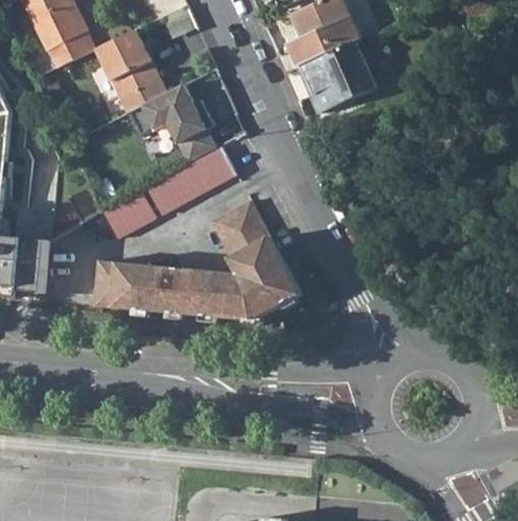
[(22,0),(47,50),(51,48),(60,66),(78,57),(92,51),(82,33),(87,31),(79,15),(75,17),(67,0),(66,0),(22,0)]
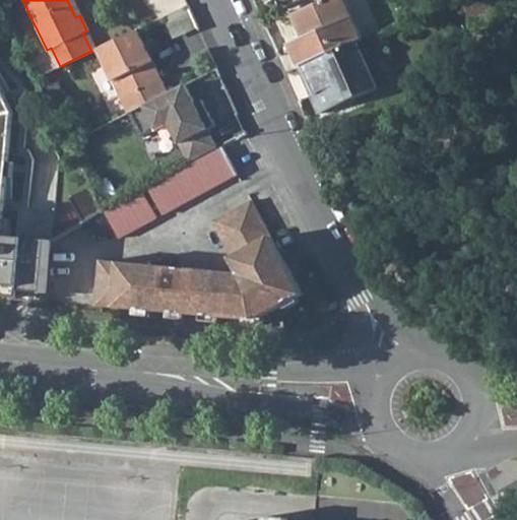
[(67,0),(75,17),(79,15),(71,0),(67,0)]
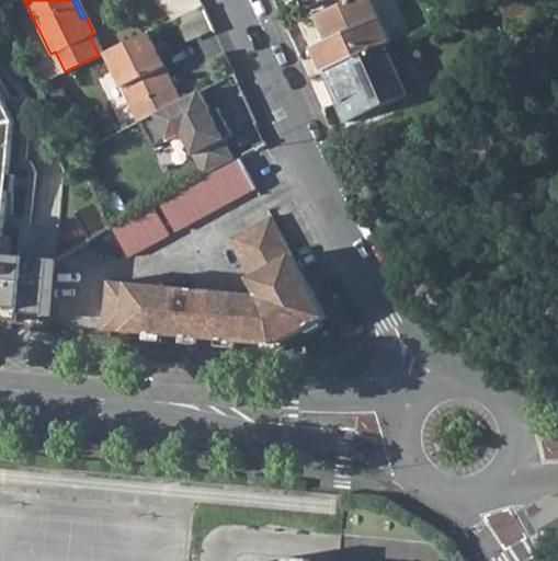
[(311,46),(322,71),(384,44),(387,43),(389,42),(369,0),(348,0),(320,12),(331,37),(326,39),(311,46)]
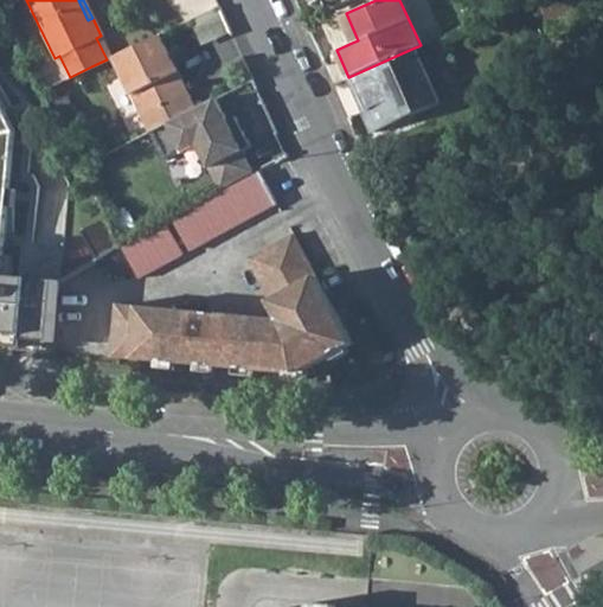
[(536,0),(549,29),(570,19),(560,0),(536,0)]
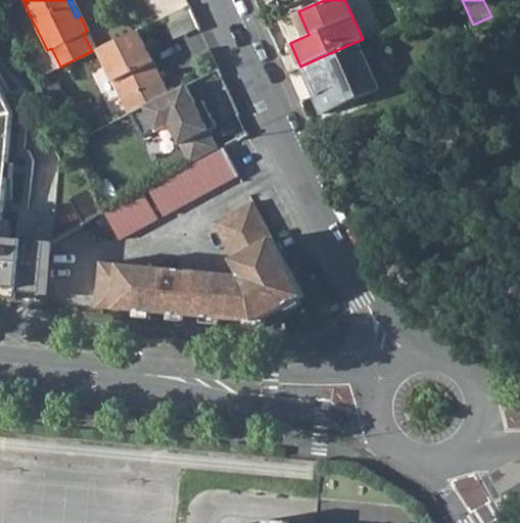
[(293,13),(303,37),(309,35),(298,11),(293,13)]
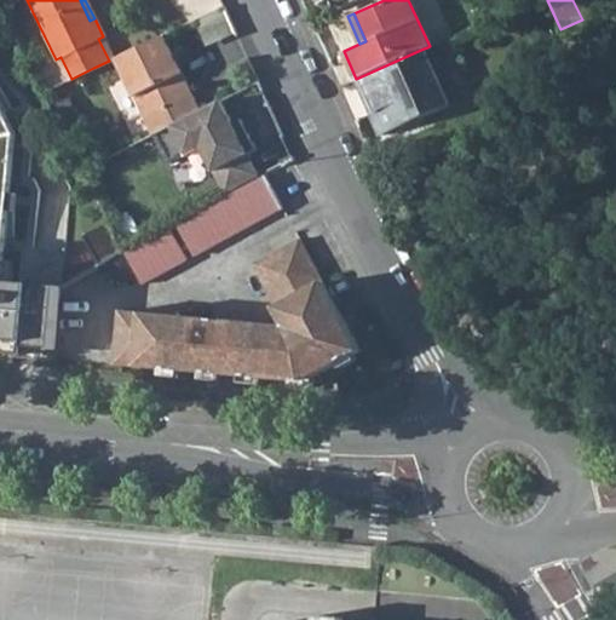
[(114,58),(151,136),(199,110),(162,35),(114,58)]
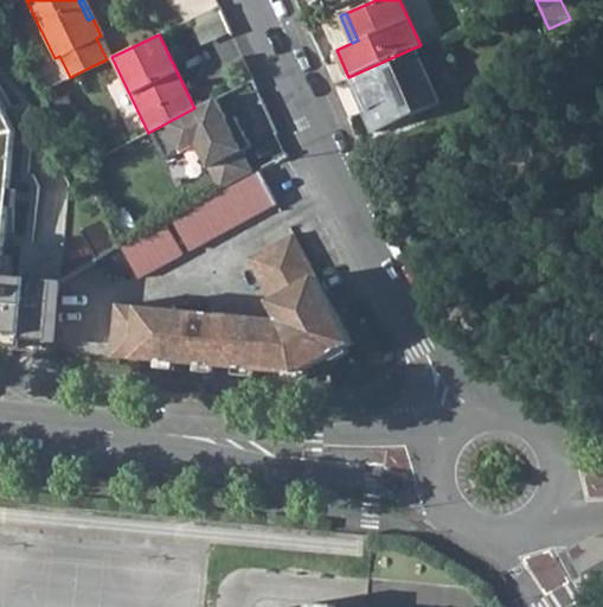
[(348,77),(372,132),(438,102),(425,72),(430,71),(418,46),(415,48),(348,77)]
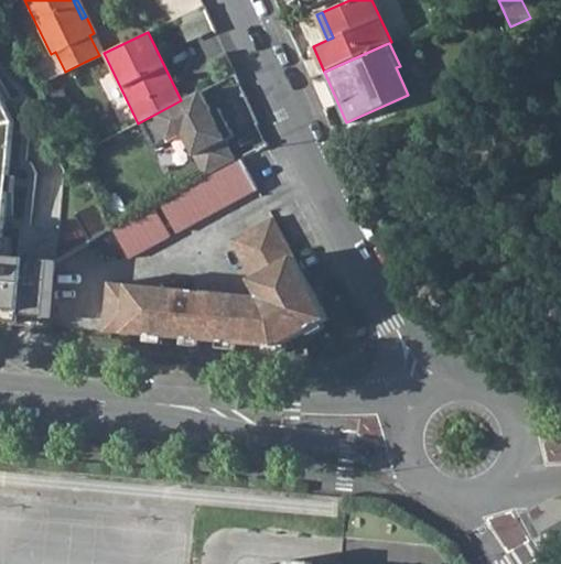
[(211,111),(200,91),(181,100),(138,123),(152,150),(181,134),(203,176),(235,159),(225,140),(233,136),(217,108),(211,111)]
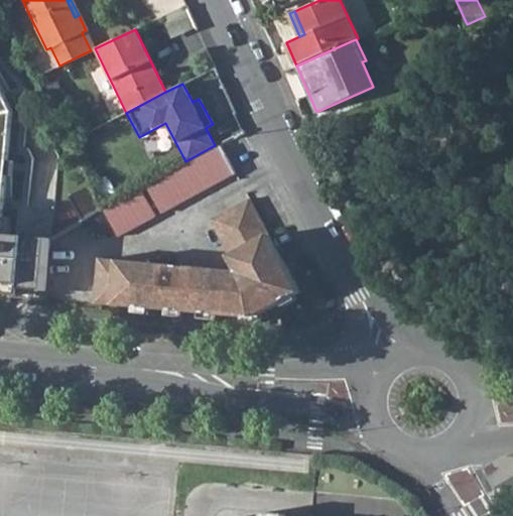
[(0,294),(10,295),(11,287),(14,254),(8,253),(10,235),(0,234),(10,131),(12,110),(0,86),(0,294)]
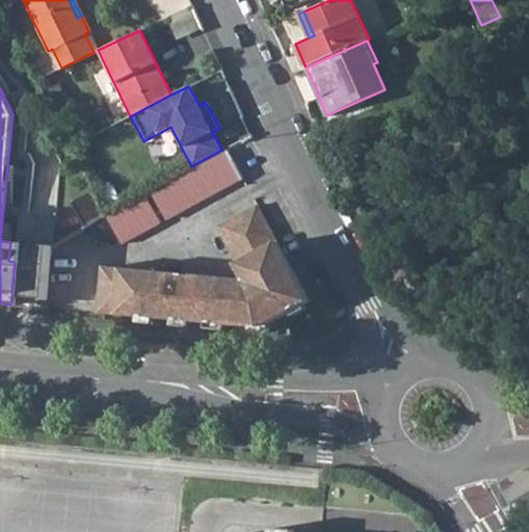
[(150,191),(164,219),(241,177),(227,150),(150,191)]
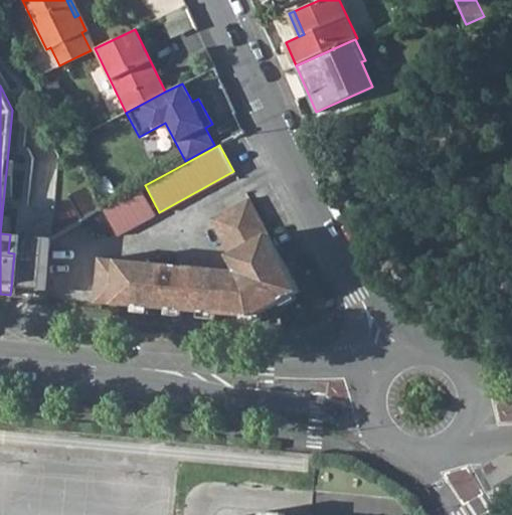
[(102,209),(116,235),(154,215),(139,188),(102,209)]
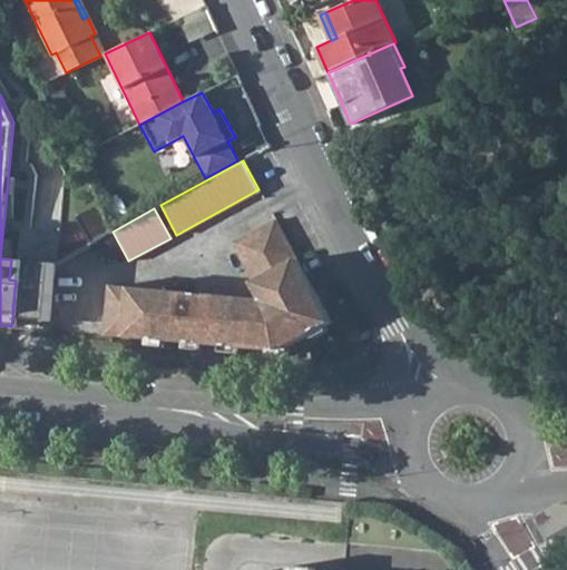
[(111,286),(107,335),(277,350),(330,323),(274,220),(232,244),(263,300),(262,307),(244,305),(243,314),(206,311),(207,295),(111,286)]
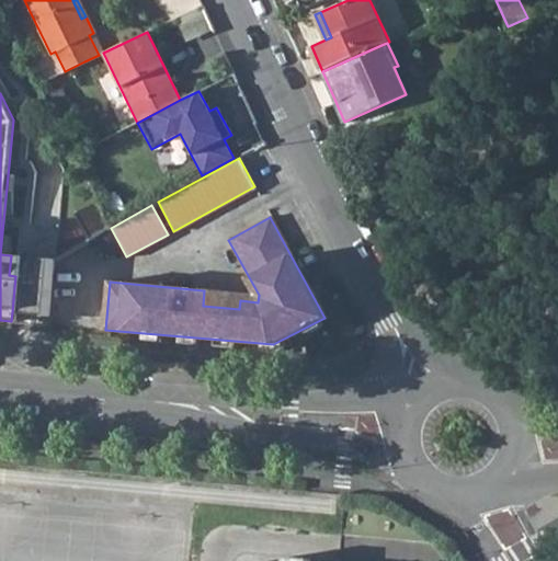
[(9,275),(15,276),(12,312),(23,315),(34,315),(49,317),(54,261),(54,258),(40,258),(11,255),(9,275)]
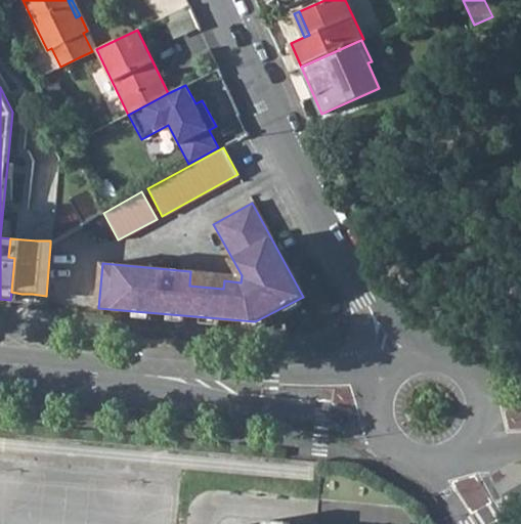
[(189,286),(223,289),(224,280),(241,282),(242,275),(190,271),(189,286)]
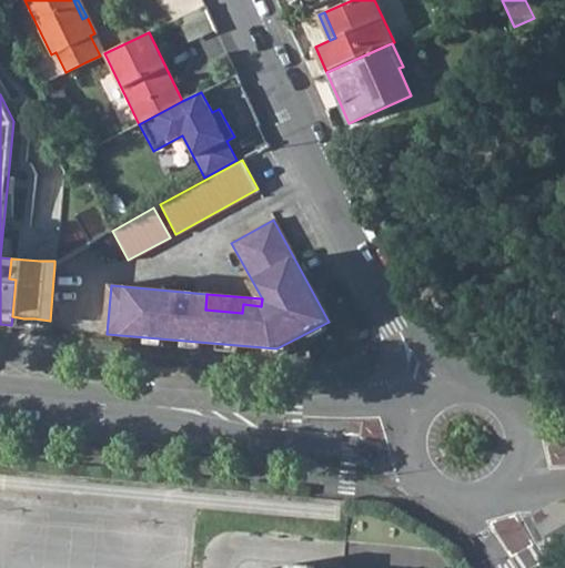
[(12,316),(11,325),(23,326),(23,318),(12,316)]
